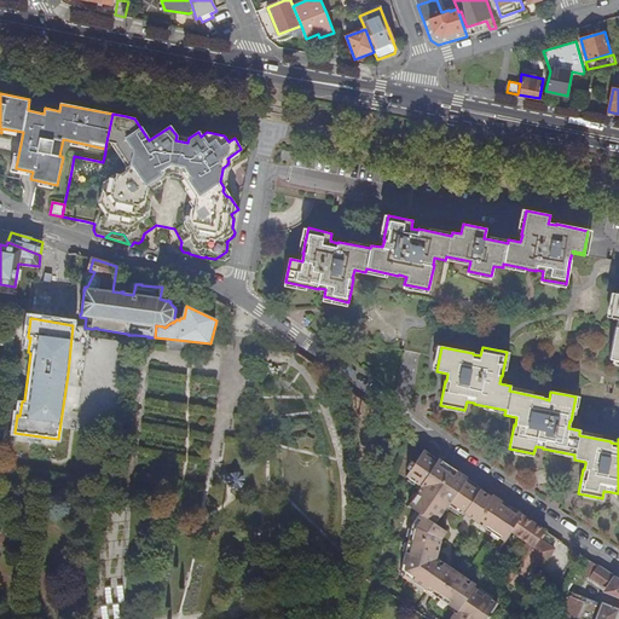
[(475,589),(476,585),(447,566),(446,565),(444,563),(438,559),(439,555),(439,551),(440,549),(440,548),(441,539),(447,532),(437,525),(441,516),(444,513),(449,505),(451,507),(464,515),(466,514),(469,518),(473,519),(476,521),(475,522),(505,543),(508,541),(524,516),(493,496),(492,497),(485,493),(481,491),(482,490),(468,480),(469,479),(440,458),(439,460),(424,450),(424,451),(408,476),(422,487),(410,507),(421,514),(412,526),(401,573),(458,612),(475,589)]
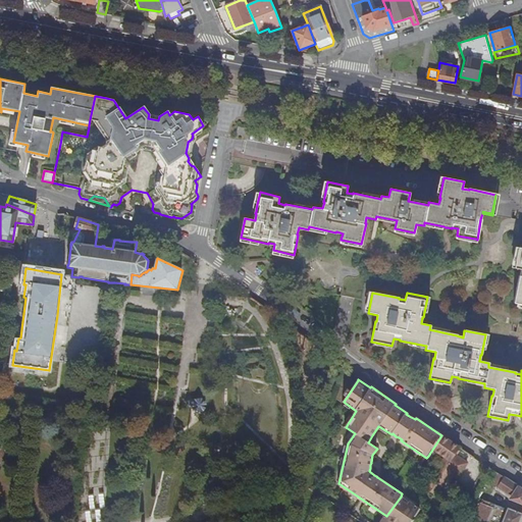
[(202,401),(196,401),(195,400),(194,400),(192,401),(191,402),(191,403),(191,405),(192,407),(194,407),(198,412),(204,412),(206,405),(202,401)]
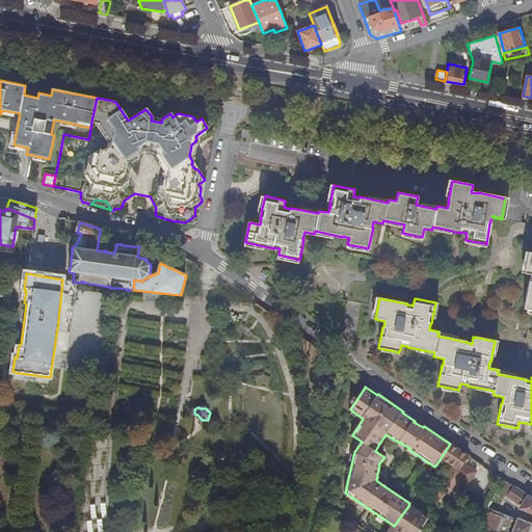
[(469,456),(450,444),(436,464),(439,467),(443,460),(454,468),(436,494),(421,486),(416,495),(437,503),(469,456)]
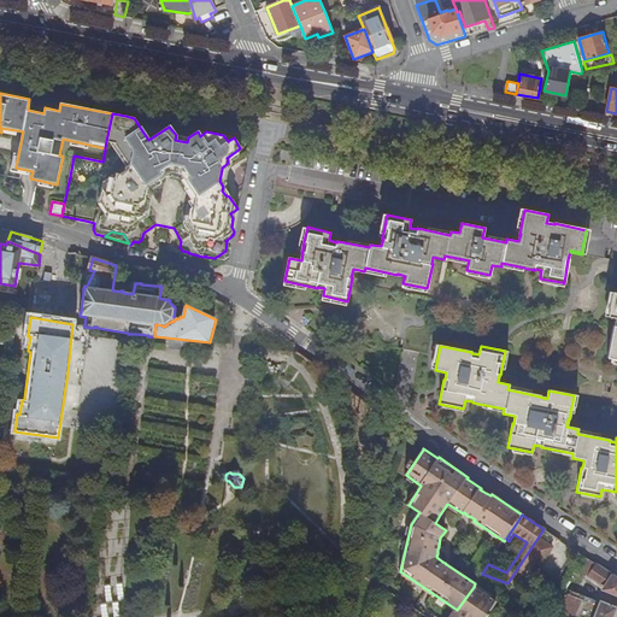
[(500,546),(492,558),(499,563),(506,552),(500,546)]
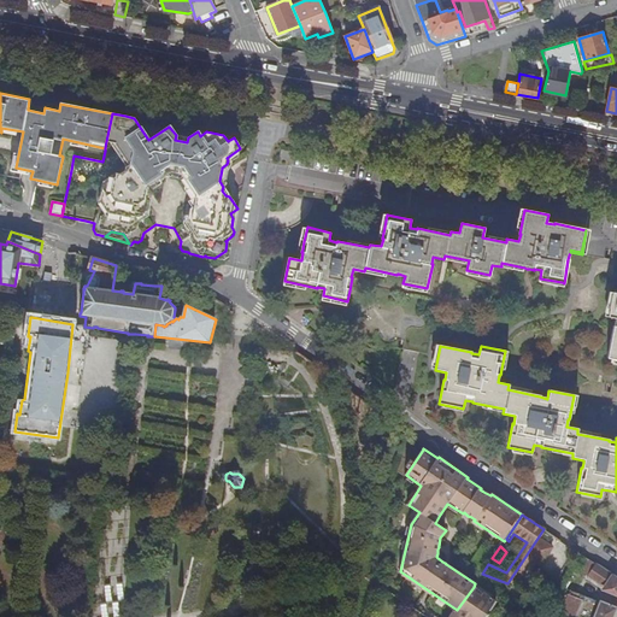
[(577,573),(588,579),(605,591),(604,593),(616,598),(616,579),(586,558),(577,573)]
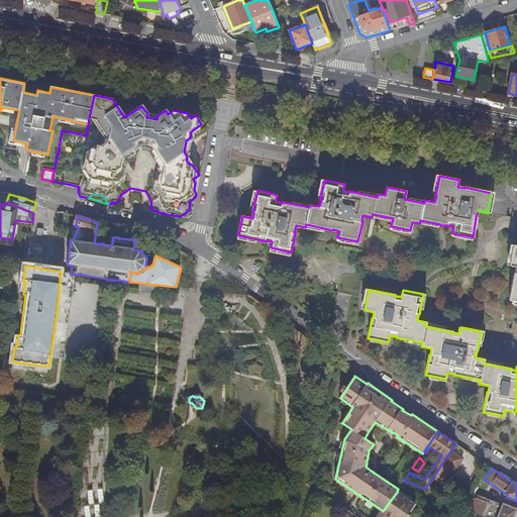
[(491,487),(506,497),(507,495),(493,485),(491,487)]
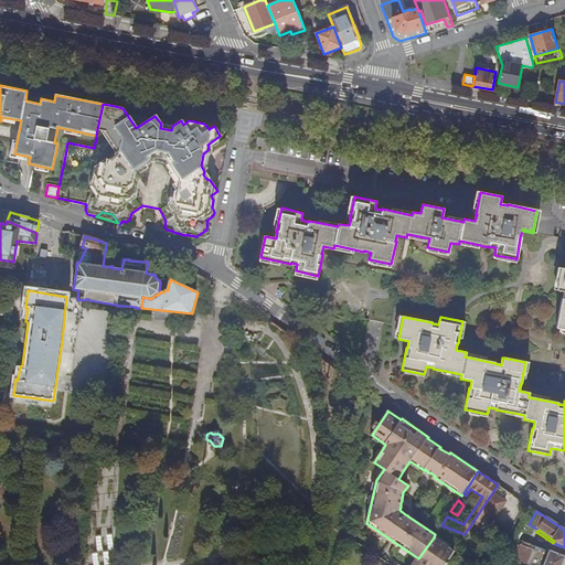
[(445,564),(448,561),(449,561),(455,552),(434,537),(418,558),(414,564),(445,564)]
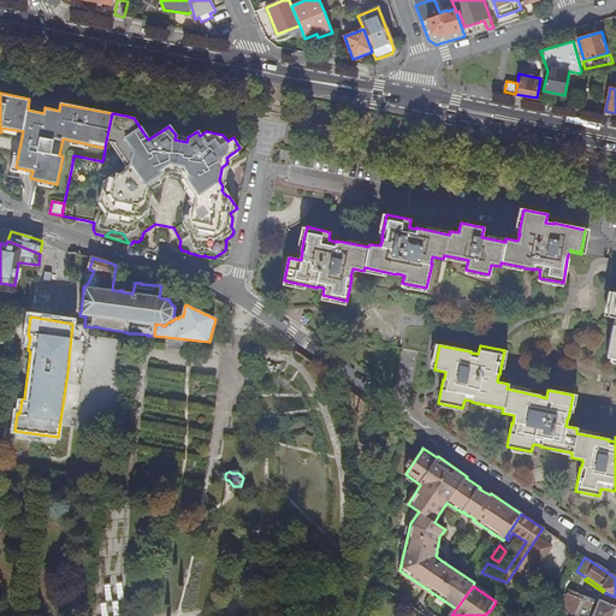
[(575,615),(580,606),(594,612),(598,604),(569,592),(558,615),(575,615)]
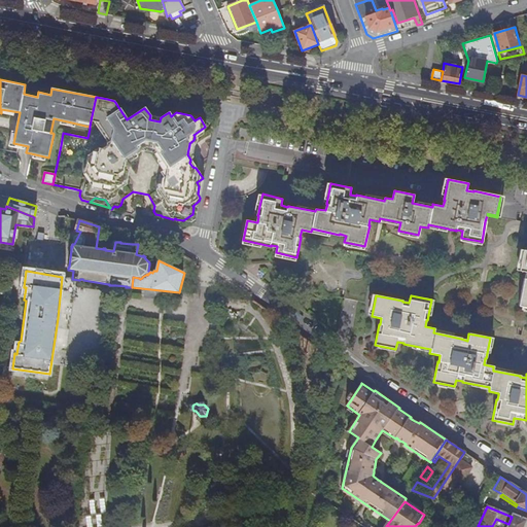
[(524,526),(526,521),(513,515),(512,517),(508,524),(496,519),(492,526),(524,526)]
